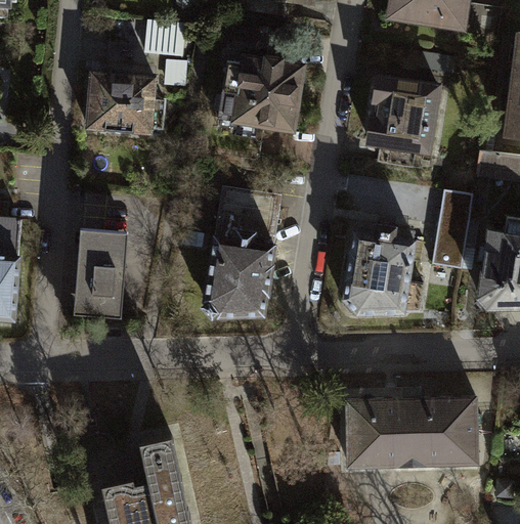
[(0,15),(6,16),(7,2),(13,2),(12,0),(0,0),(0,15)]
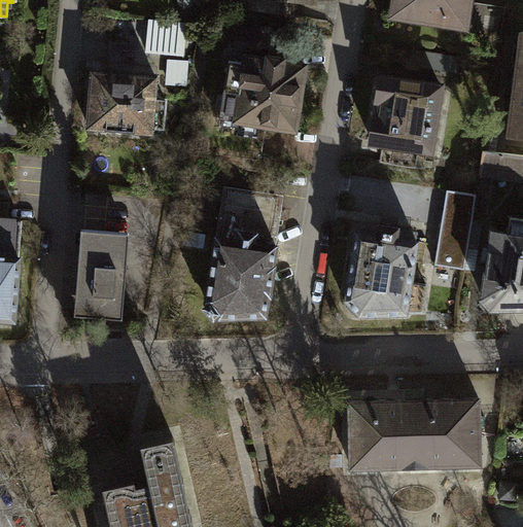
[(287,0),(307,0),(310,0),(235,0),(234,8),(285,16),(287,0)]
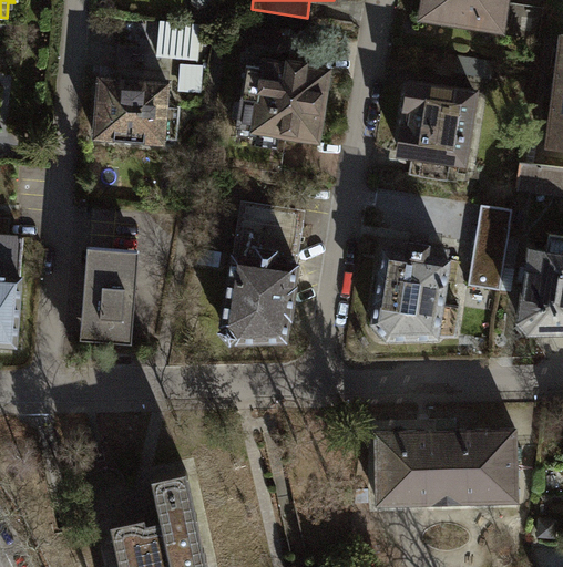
[(420,0),(419,11),(501,23),(503,3),(503,0),(420,0)]
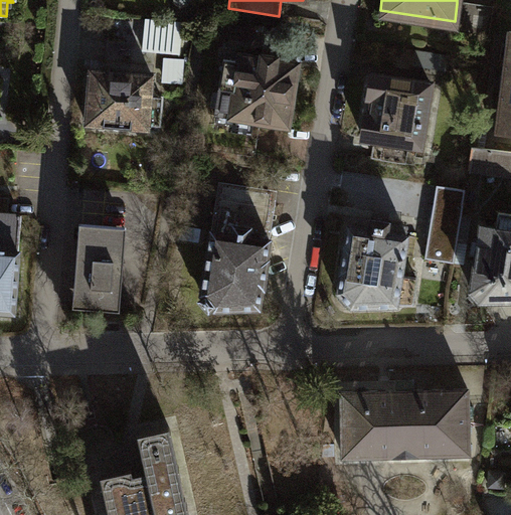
[(490,8),(457,3),(455,21),(453,31),(486,35),(490,8)]
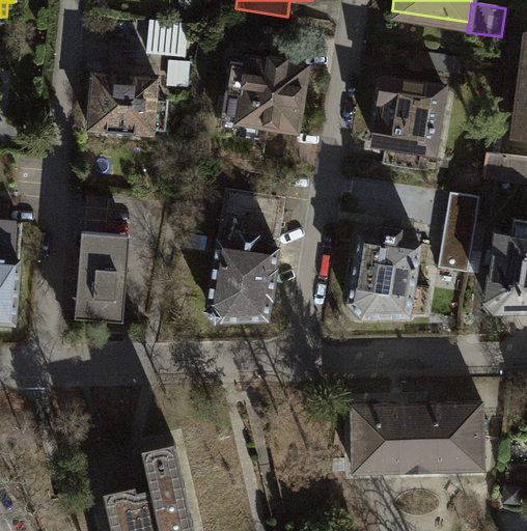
[(176,56),(181,24),(150,20),(146,52),(176,56)]
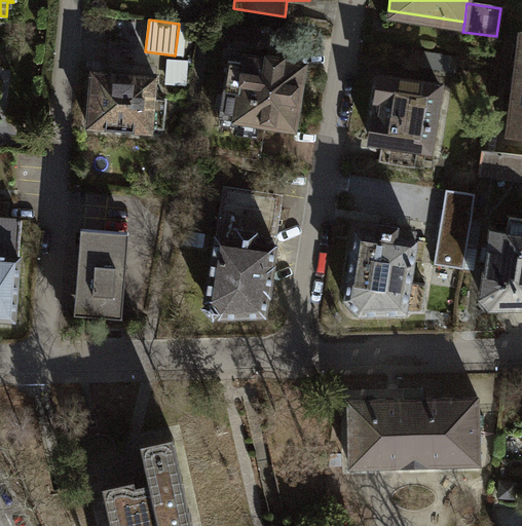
[(521,138),(521,32),(517,32),(504,136),(521,138)]
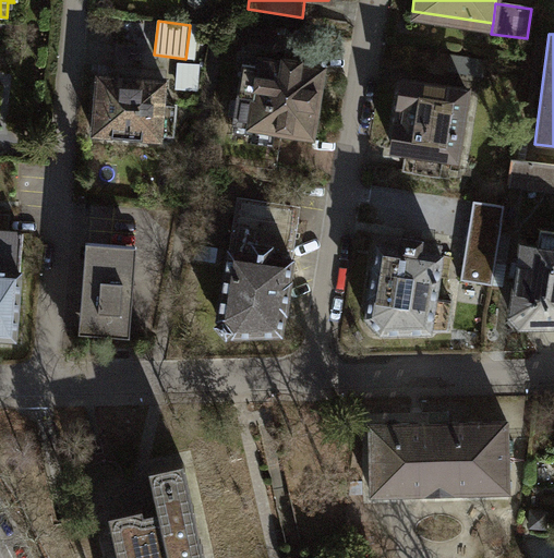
[(230,124),(309,136),(320,70),(296,65),(298,55),(282,52),(281,63),(256,60),(255,67),(240,64),(230,124)]
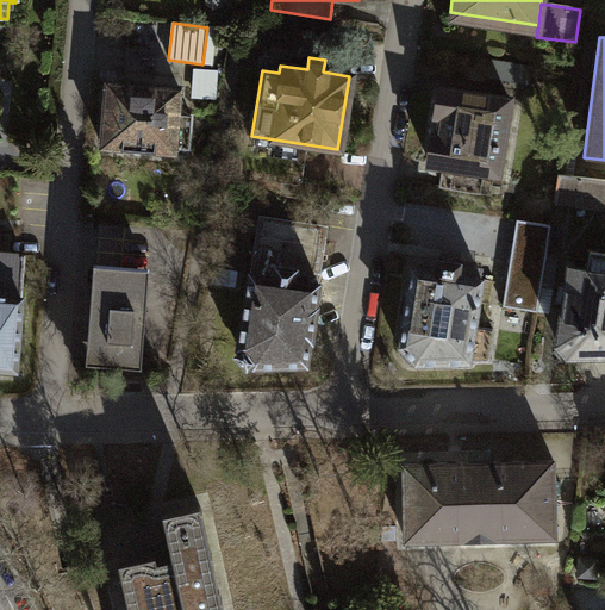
[(189,92),(209,93),(210,74),(191,73),(189,92)]
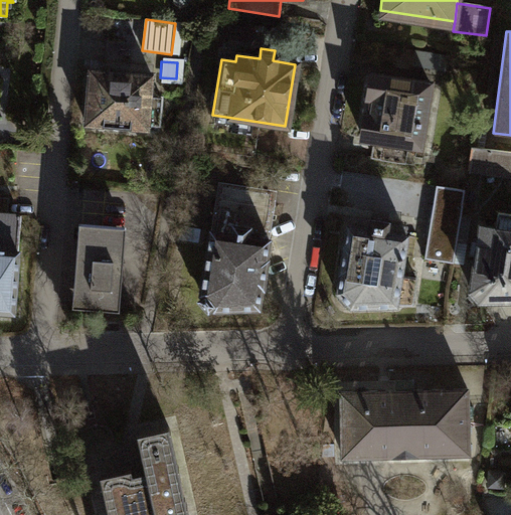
[(150,75),(88,70),(82,125),(144,130),(144,124),(156,125),(158,98),(148,97),(150,75)]
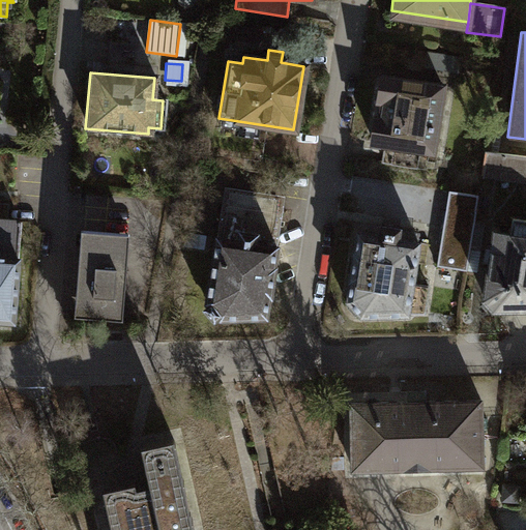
[(381,78),(371,142),(429,151),(439,87),(381,78)]
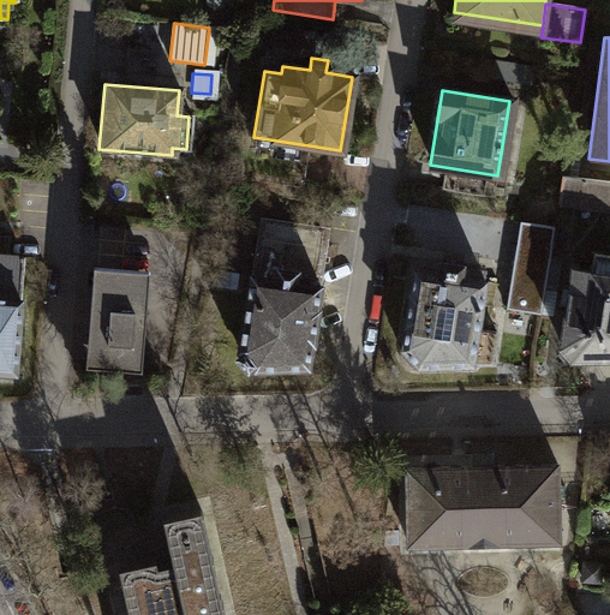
[(609,181),(560,175),(556,206),(609,212),(609,181)]
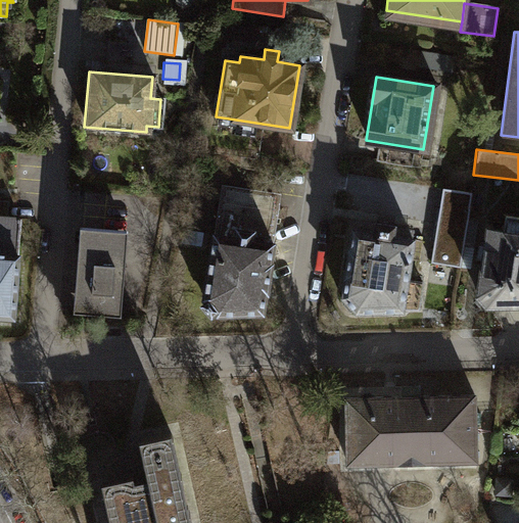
[(201,298),(215,314),(260,313),(263,292),(265,292),(269,265),(268,264),(278,194),(219,185),(201,298)]
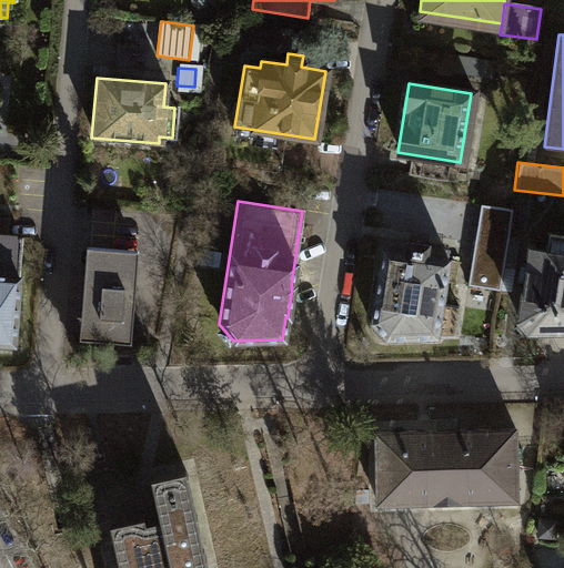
[(481,205),(469,286),(497,290),(510,210),(481,205)]
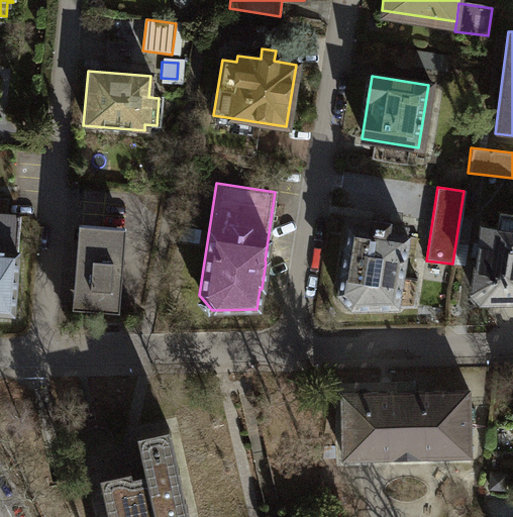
[(0,312),(11,313),(18,216),(2,215),(4,200),(0,200),(0,312)]
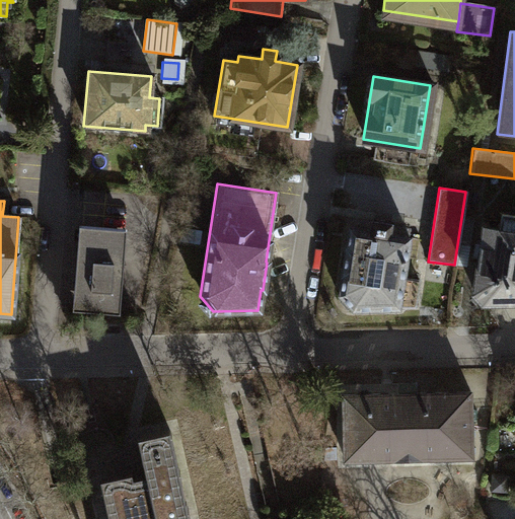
[(483,228),(472,297),(482,307),(514,305),(514,217),(500,215),(497,229),(483,228)]
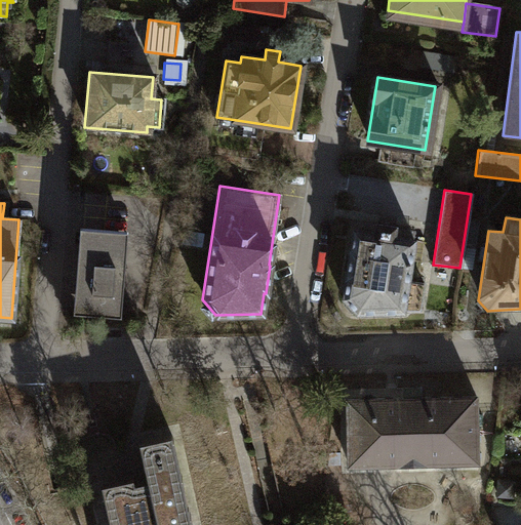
[(353,233),(343,297),(345,299),(341,304),(349,313),(353,309),(355,312),(417,310),(422,283),(406,281),(412,241),(391,238),(393,228),(375,225),(374,236),(353,233)]
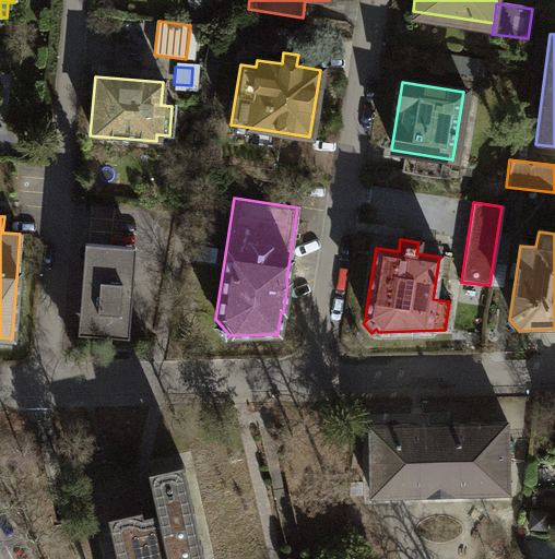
[(84,245),(78,333),(127,336),(133,248),(84,245)]
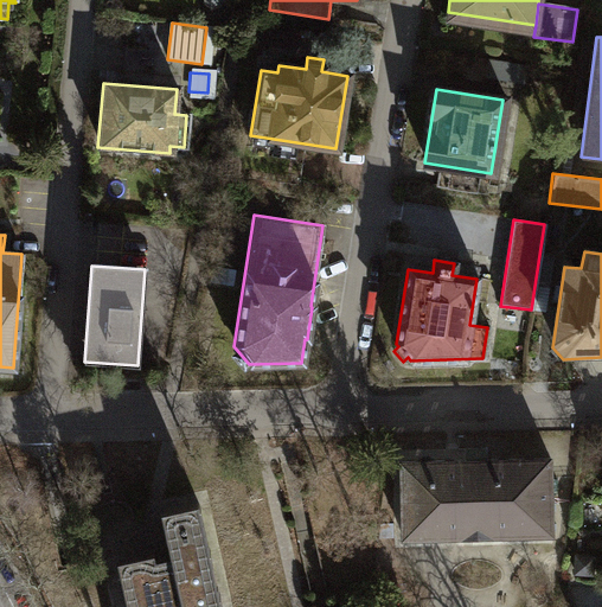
[(398,462),(399,537),(548,535),(546,459),(398,462)]
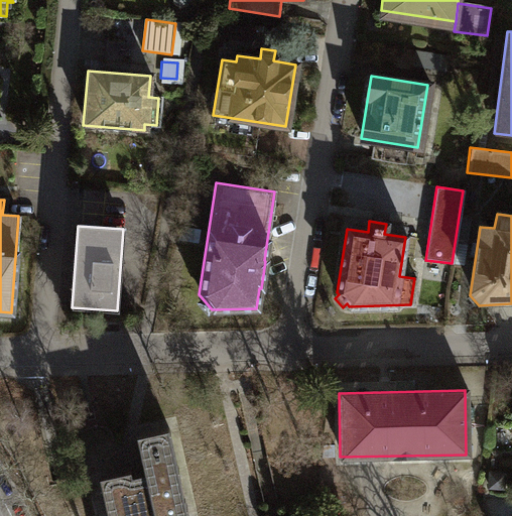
[(185,515),(165,426),(134,433),(142,472),(130,474),(128,469),(99,475),(101,485),(100,485),(106,515),(185,515)]
